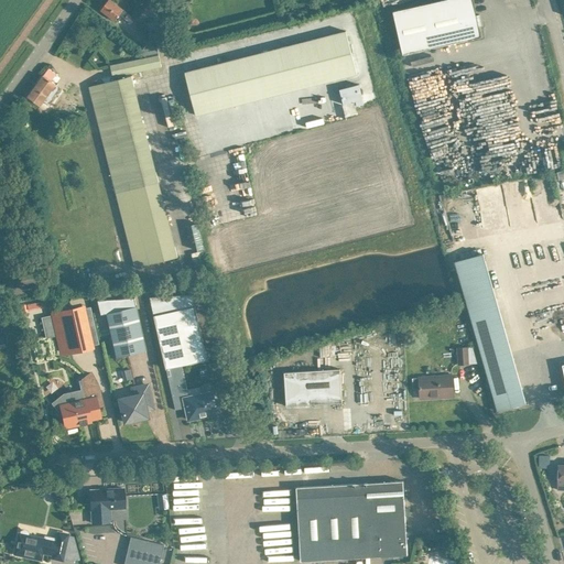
[(120,14),(132,23),(136,19),(110,0),(108,0),(101,10),(116,21),(120,14)]
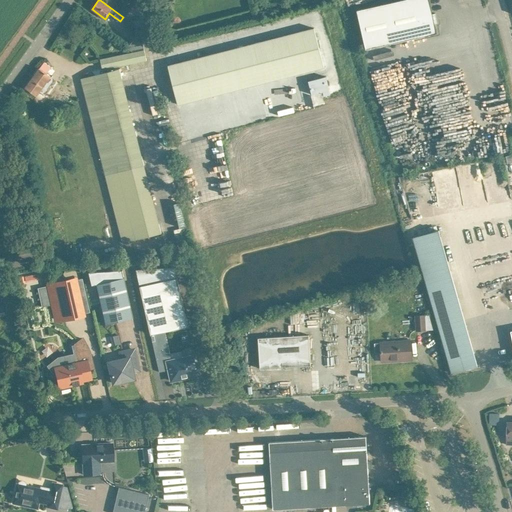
[(435,13),(432,14),(429,0),(402,0),(357,10),(366,49),(437,33),(434,23),(437,23),(435,13)]
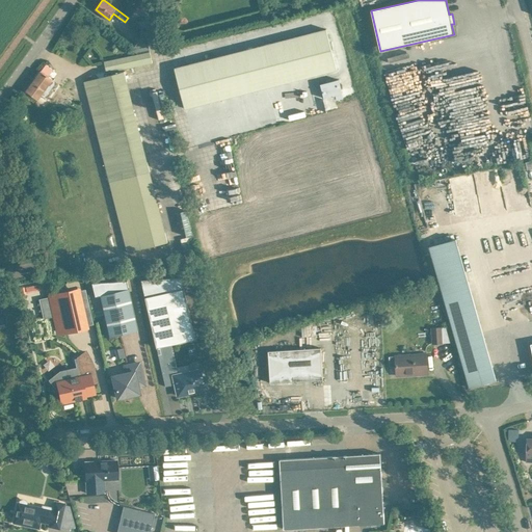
[(128,8),(125,15),(132,19),(135,12),(128,8)]
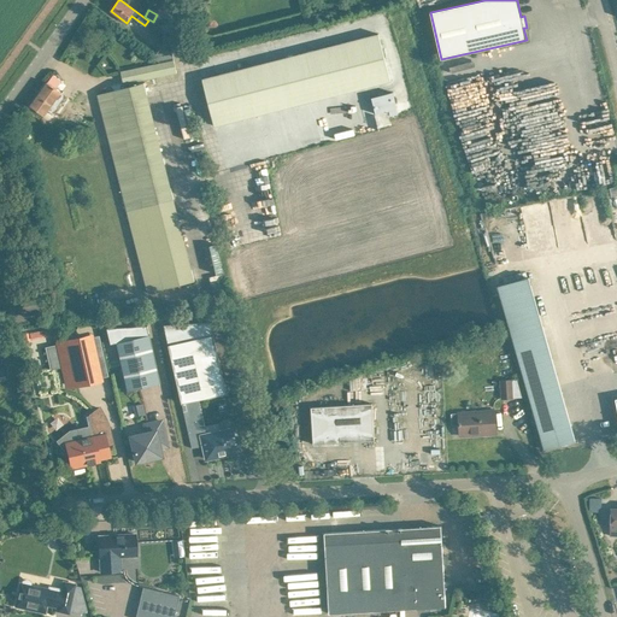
[(99,95),(148,293),(195,280),(145,83),(137,84),(136,82),(177,72),(172,53),(163,46),(154,58),(160,63),(122,72),(125,89),(99,95)]
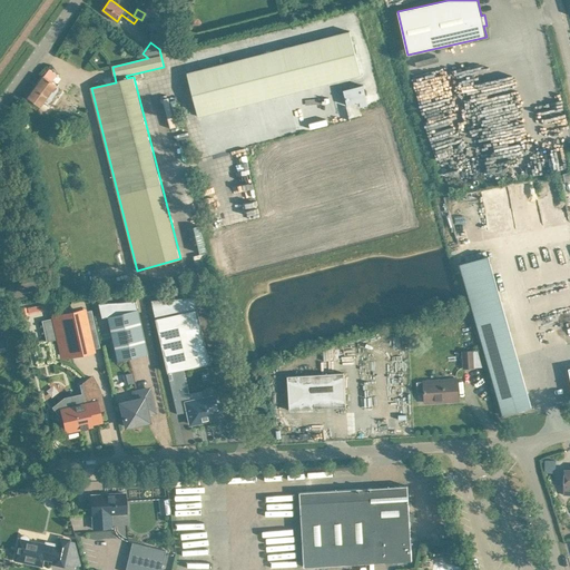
[(28,98),(37,105),(41,107),(45,104),(50,107),(62,90),(52,82),(57,75),(49,69),(45,76),(43,76),(28,98)]
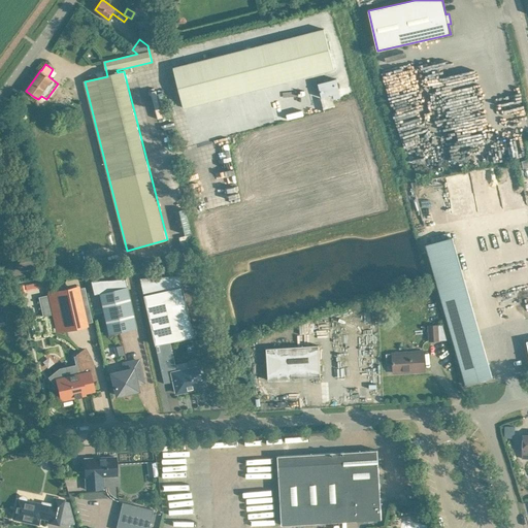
[(79,85),(84,79),(74,72),(57,97),(70,106),(84,88),(79,85)]
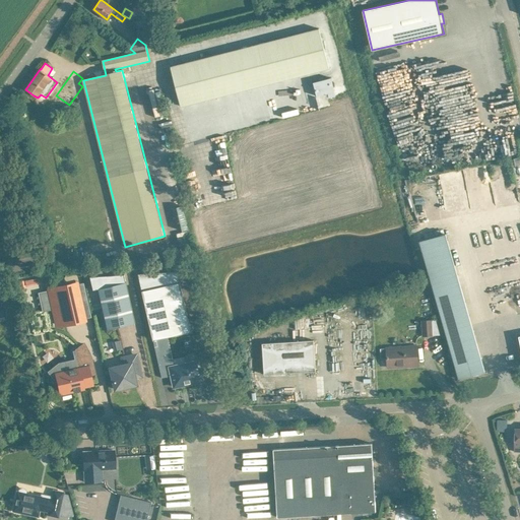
[(331,78),(313,82),(317,96),(328,93),(329,98),(335,95),(331,78)]
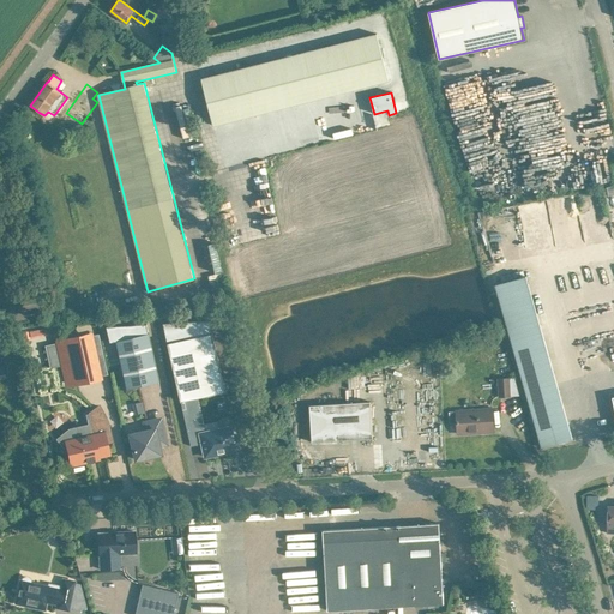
[(198,156),(211,154),(210,139),(196,140),(198,156)]
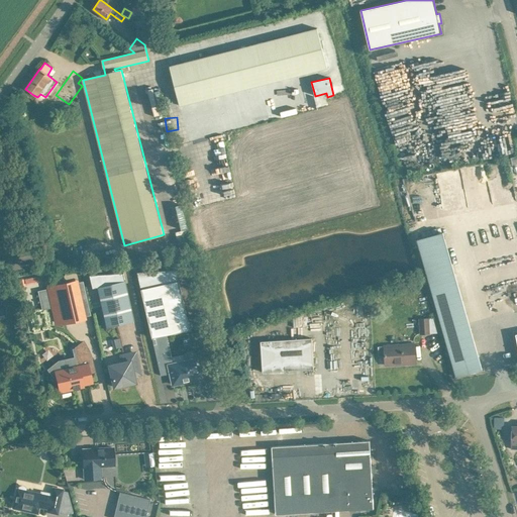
[(482,370),(443,232),(417,239),(456,377),(482,370)]
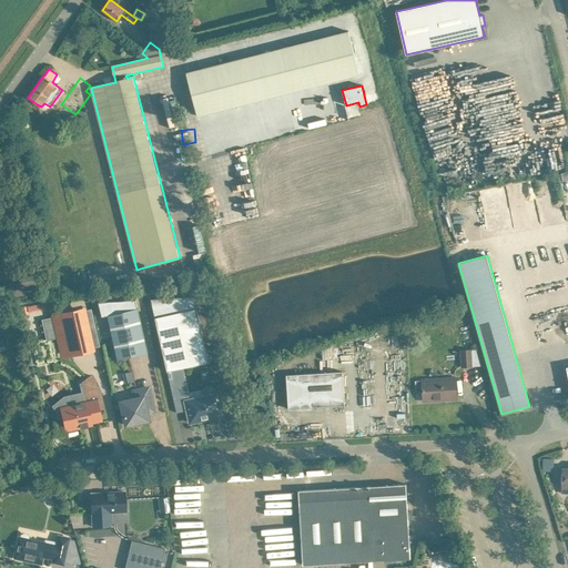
[(60,286),(53,266),(47,267),(52,288),(60,286)]
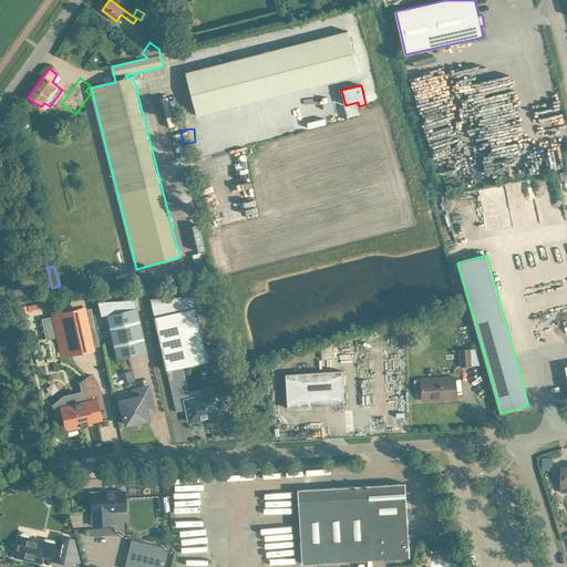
[(194,296),(151,298),(155,317),(176,412),(187,410),(191,422),(220,415),(216,393),(215,393),(214,387),(212,385),(204,387),(203,389),(204,397),(191,400),(183,368),(208,362),(196,308),(194,296)]
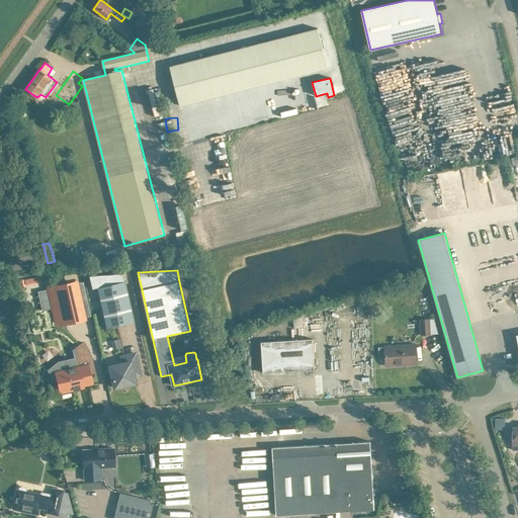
[(89,275),(92,288),(96,287),(106,329),(136,322),(125,281),(123,273),(89,275)]
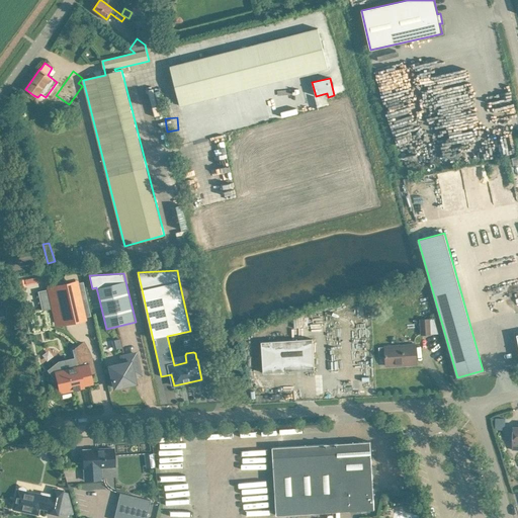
[(47,290),(38,292),(42,310),(51,308),(55,327),(86,320),(77,280),(47,287),(47,290)]
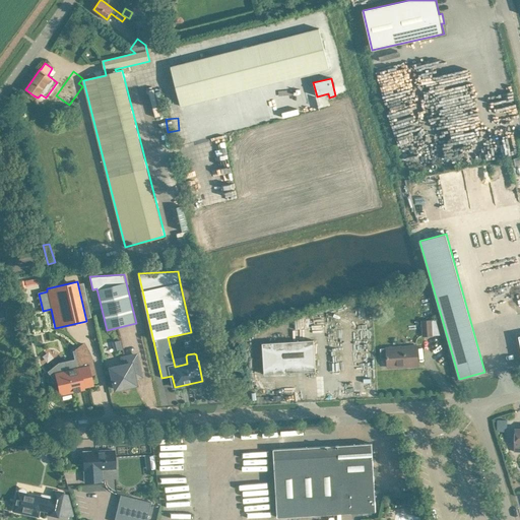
[(440,335),(436,320),(423,321),(424,336),(440,335)]
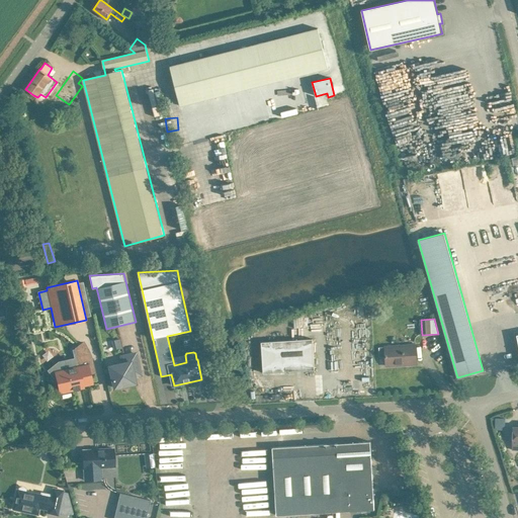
[(120,346),(128,344),(126,335),(118,337),(120,346)]
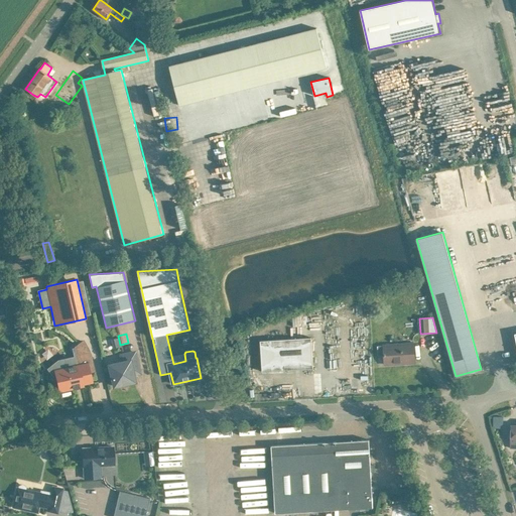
[(313,369),(311,338),(260,341),(262,372),(313,369)]
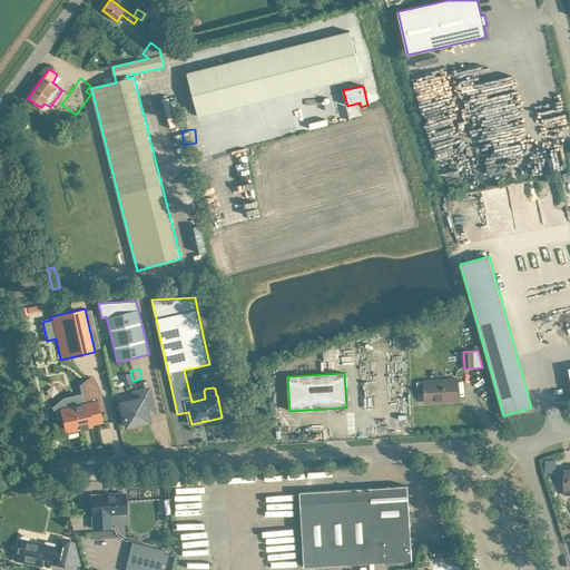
[(64,397),(51,408),(60,419),(64,418),(66,432),(67,431),(69,439),(78,436),(77,429),(90,426),(90,424),(100,422),(97,403),(102,402),(101,396),(99,392),(97,387),(96,383),(91,375),(82,383),(82,384),(79,385),(81,394),(64,397)]
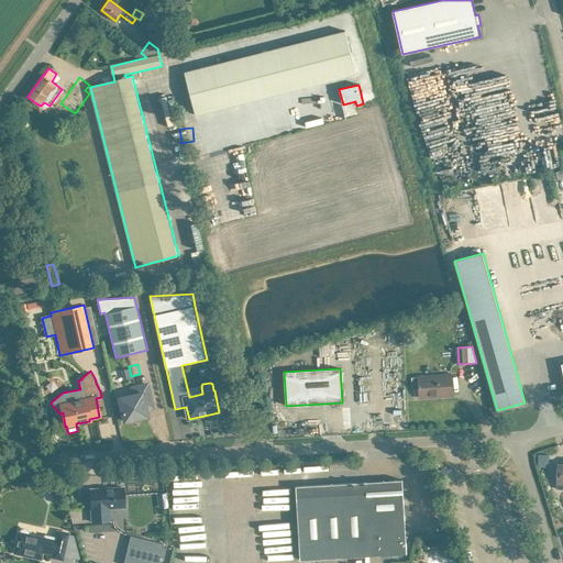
[(452,375),(419,377),(412,378),(412,388),(419,387),(420,398),(453,396),(452,375)]
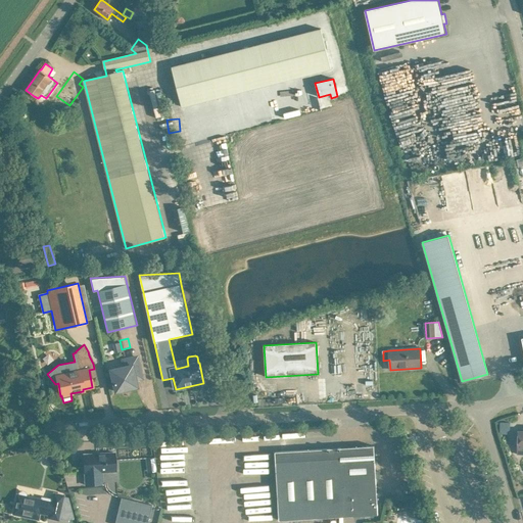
[(141,378),(141,377),(140,371),(137,358),(126,360),(127,367),(109,371),(115,391),(136,386),(135,380),(141,378)]
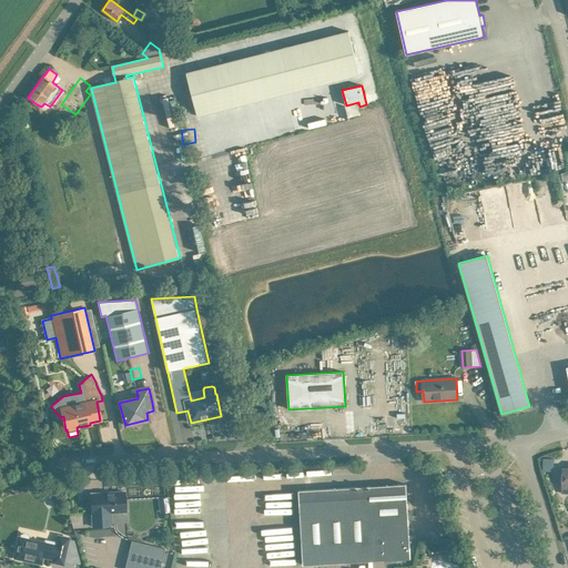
[(287,421),(287,430),(297,430),(297,421),(287,421)]
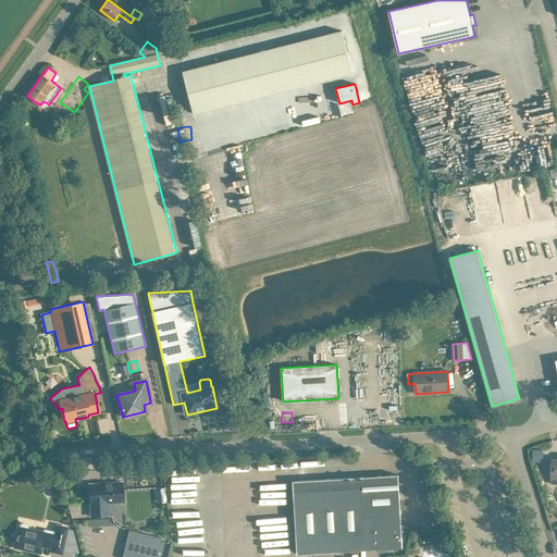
[(188,473),(178,474),(178,486),(188,485),(188,473)]
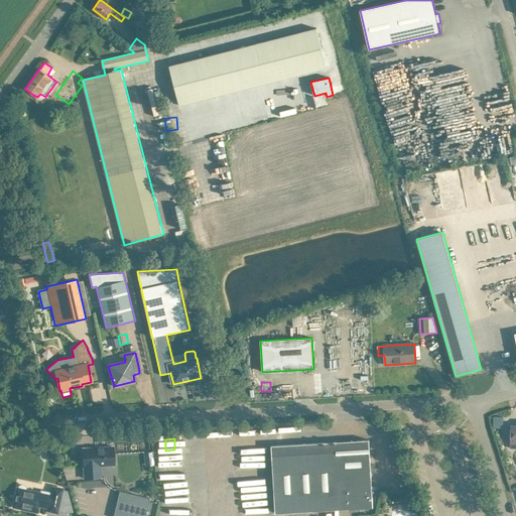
[(369,440),(271,445),(275,513),(373,507),(369,440)]
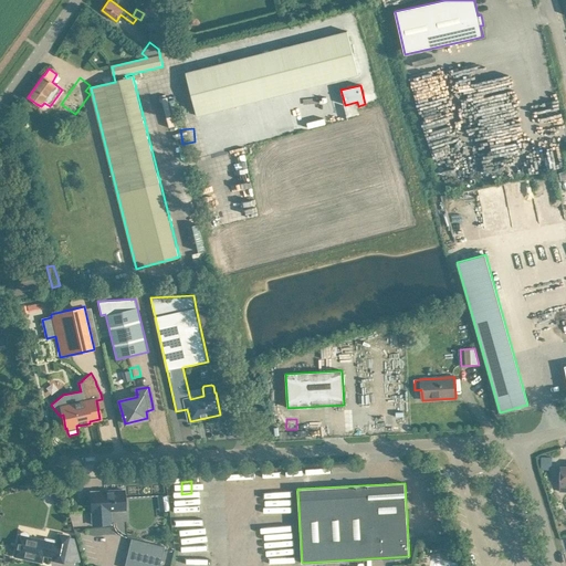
[(48,493),(54,502),(62,496),(55,488),(48,493)]
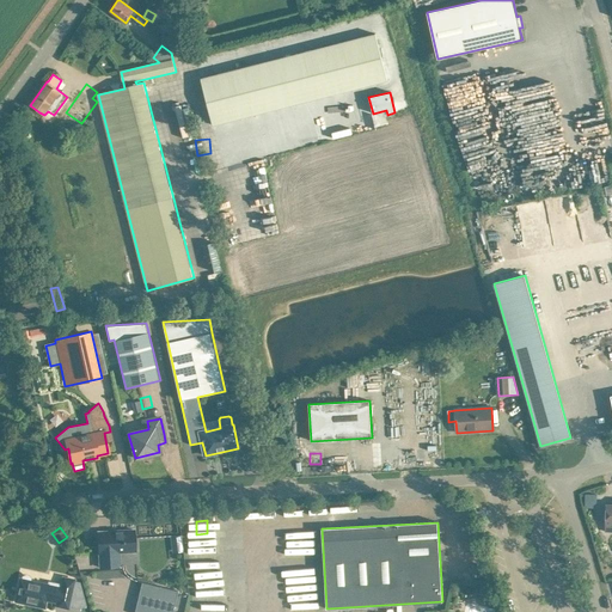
[(99,554),(101,568),(120,567),(118,552),(135,551),(134,530),(97,532),(98,554),(99,554)]
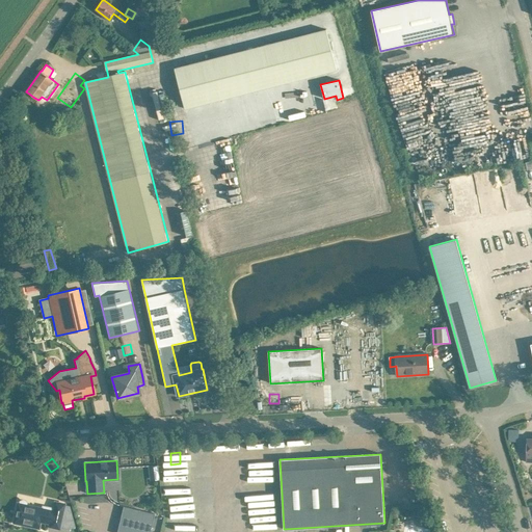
[(30,525),(29,526),(38,528),(41,522),(50,524),(49,527),(59,529),(64,504),(55,502),(53,509),(43,506),(43,508),(27,505),(26,502),(25,501),(22,500),(20,501),(19,503),(18,503),(14,523),(24,525),(24,524),(30,525)]
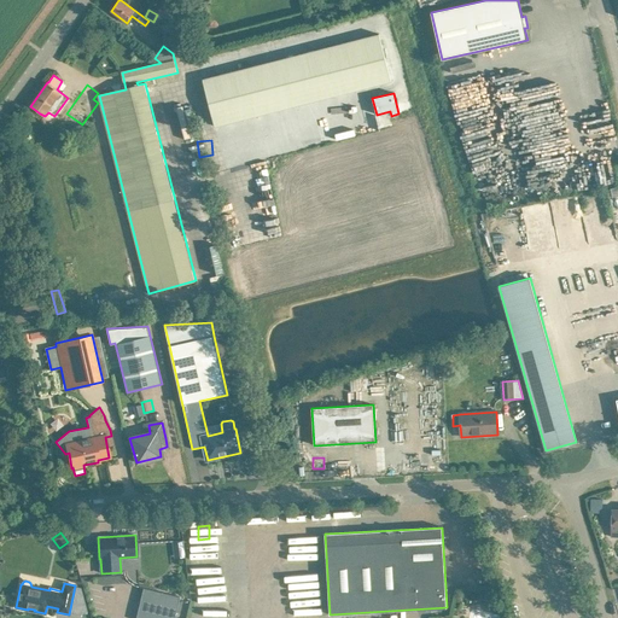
[(143,588),(135,617),(174,617),(179,596),(143,588)]
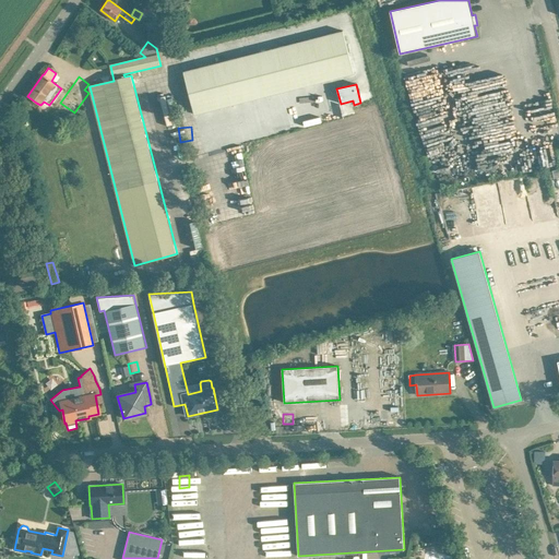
[(438,547),(443,547),(447,543),(444,537),(438,537),(435,542),(438,547)]
